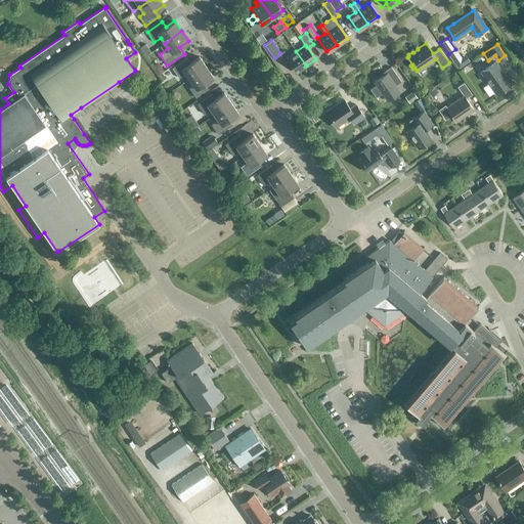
[(306,66),(296,51),(287,57),(297,73),(306,66)]
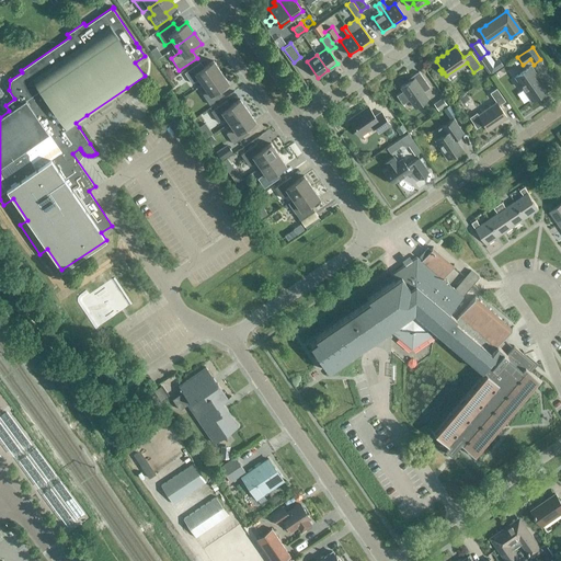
[(203,84),(220,71),(213,60),(204,67),(199,61),(184,72),(192,83),(198,79),(203,84)]
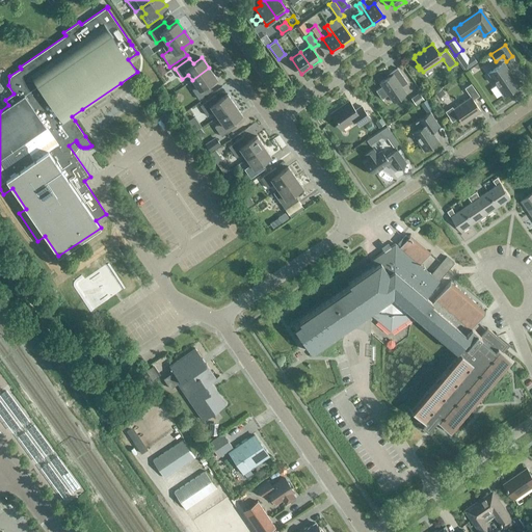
[(166,71),(160,62),(155,65),(161,75),(166,71)]
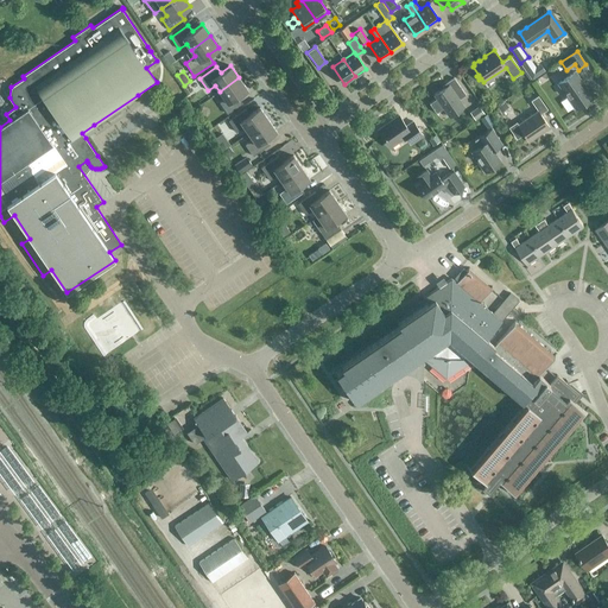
[(575,107),(591,96),(575,71),(558,83),(575,107)]
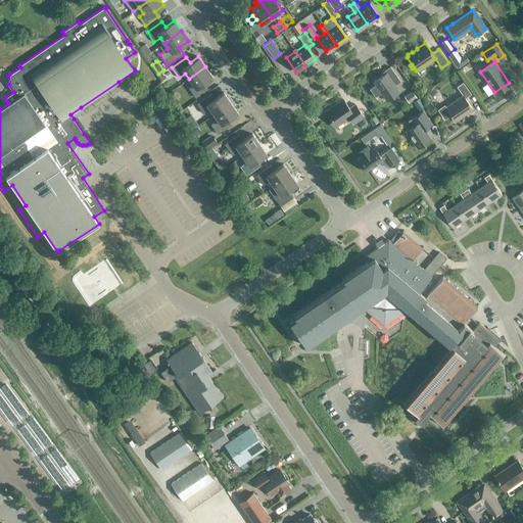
[(205,66),(189,79),(193,85),(188,88),(195,98),(208,89),(204,83),(212,77),(205,66)]
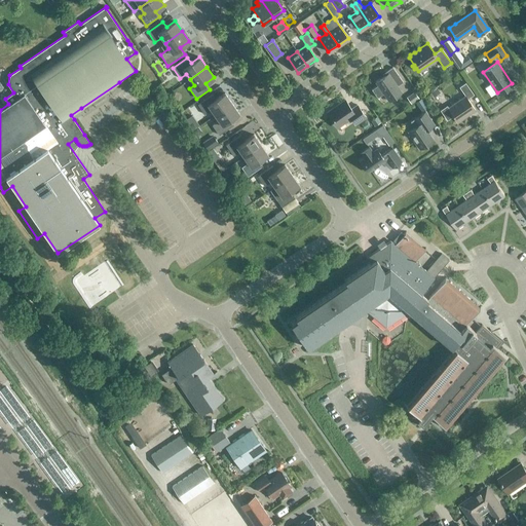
[(376,81),(378,85),(371,89),(377,98),(383,94),(388,101),(401,92),(397,86),(403,82),(392,67),(385,72),(387,74),(376,81)]
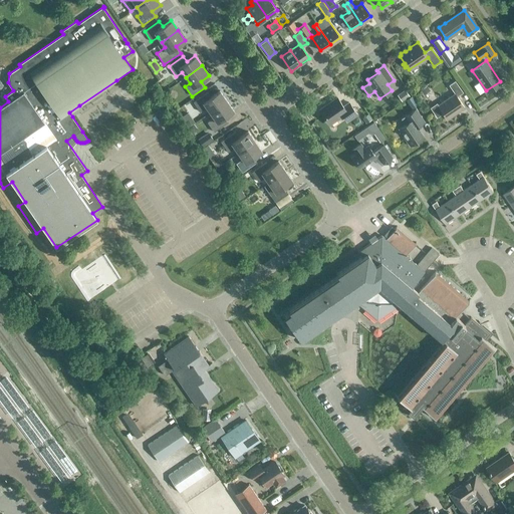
[(306,73),(299,74),(300,83),(307,82),(306,73)]
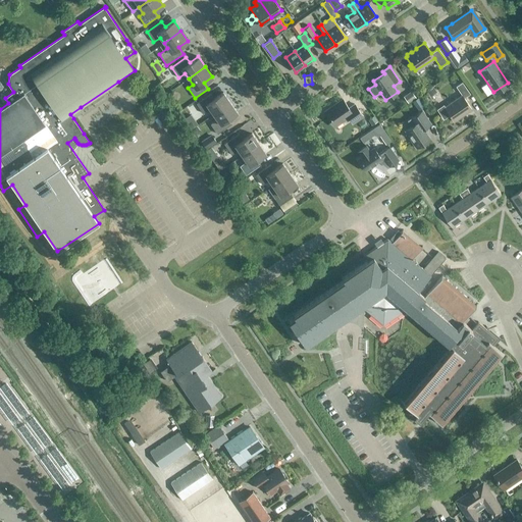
[(462,95),(445,107),(442,105),(436,109),(444,119),(450,115),(454,121),(471,109),(464,98),(470,94),(462,82),(456,87),(462,95)]
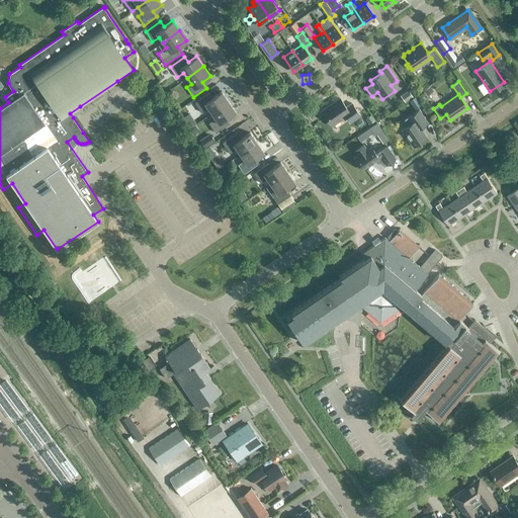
[(424,91),(427,95),(433,91),(430,86),(424,91)]
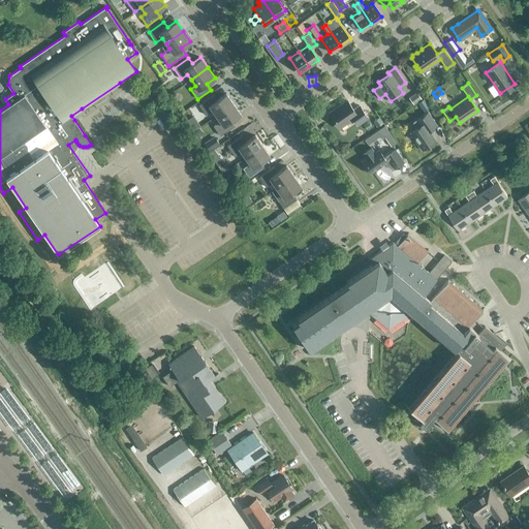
[(422,98),(416,92),(408,97),(413,104),(422,98)]
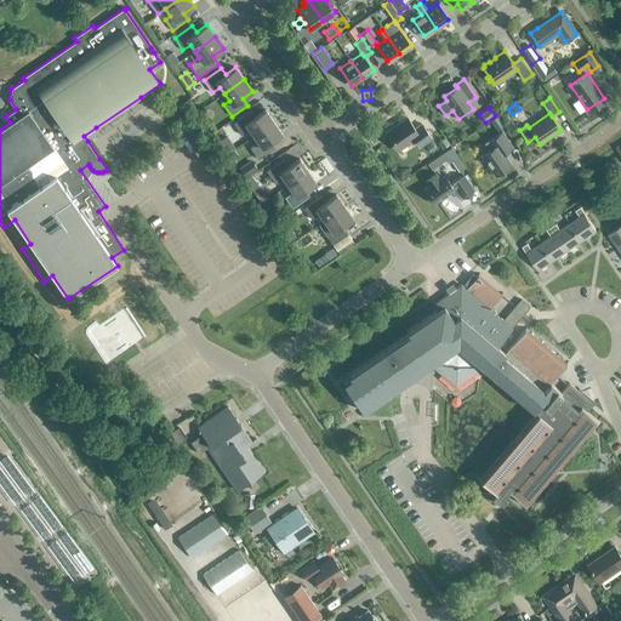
[(254,136),(274,121),(266,109),(255,117),(251,110),(233,123),(241,135),(249,130),(254,136)]
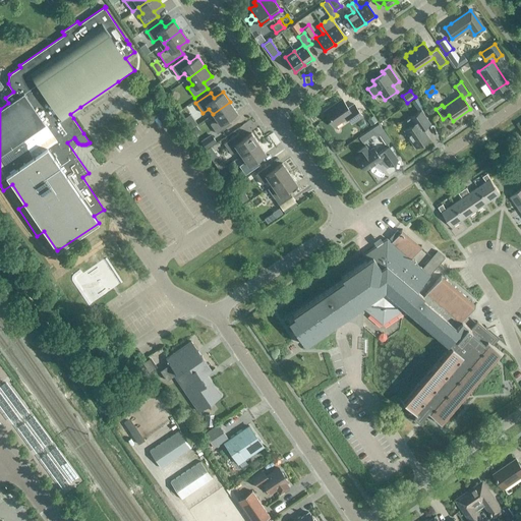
[(417,110),(423,106),(417,97),(411,101),(417,110)]
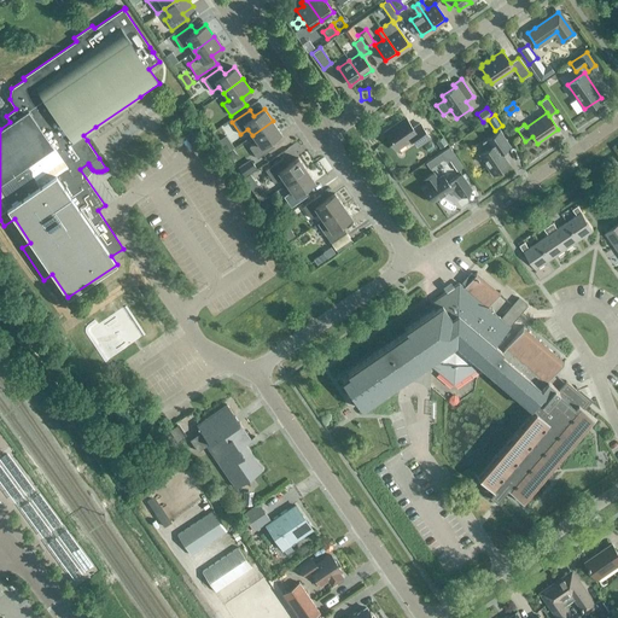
[(418,146),(430,138),(419,123),(413,128),(406,117),(385,132),(396,149),(412,138),(418,146)]
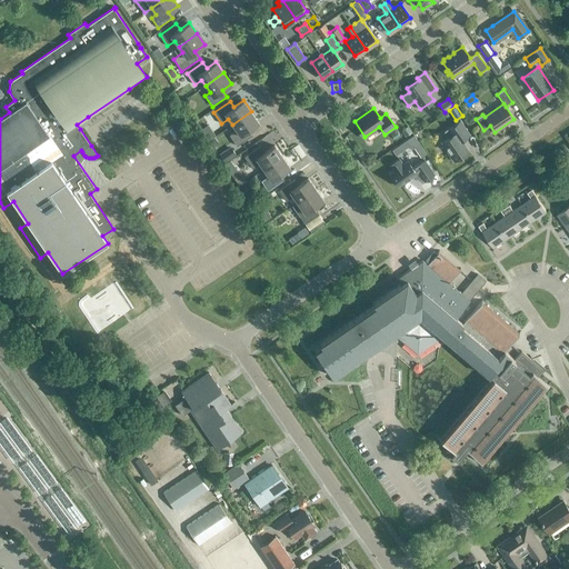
[(251,111),(232,125),(236,130),(229,135),(237,146),(252,135),(249,129),(258,122),(251,111)]
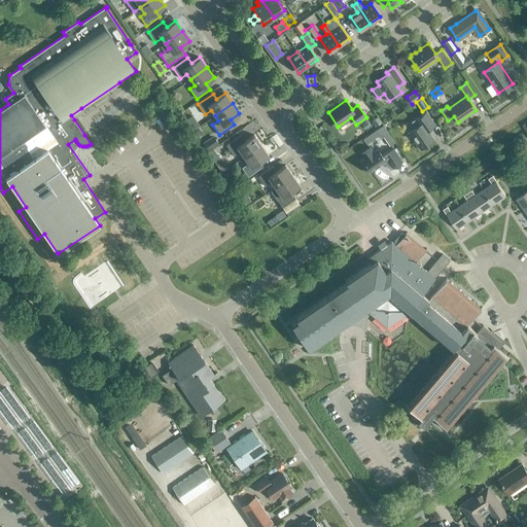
[(74,119),(84,112),(81,108),(71,115),(74,119)]
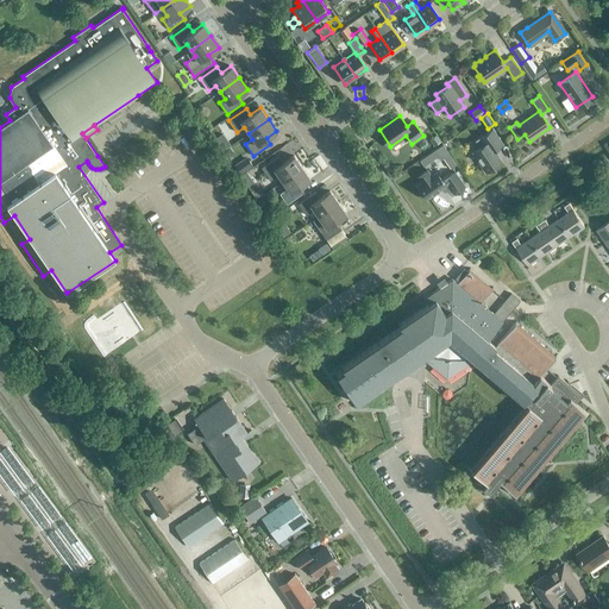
[(485,173),(501,161),(496,152),(494,150),(502,144),(493,129),(476,140),(479,146),(472,152),(479,163),(479,164),(485,173)]
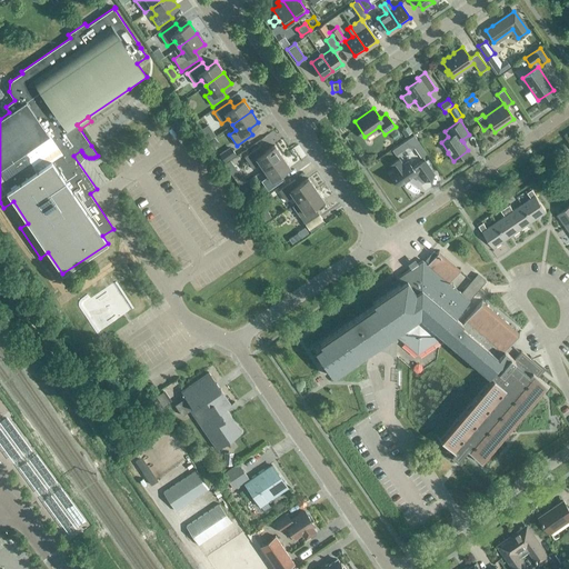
[(400,130),(405,137),(411,132),(407,126),(400,130)]
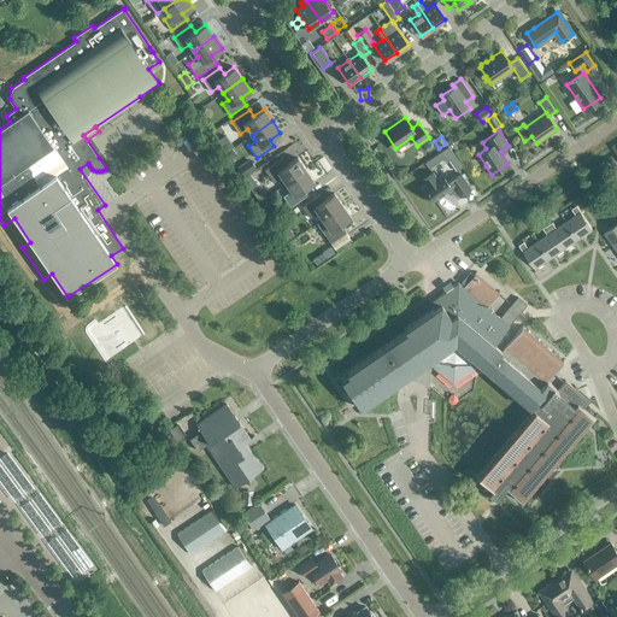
[(454,156),(448,147),(440,153),(446,162),(454,156)]
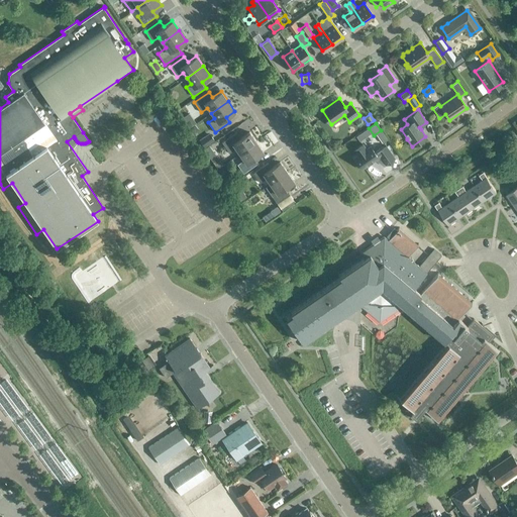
[(239,153),(256,142),(249,132),(240,138),(236,132),(221,142),(229,153),(235,148),(239,153)]
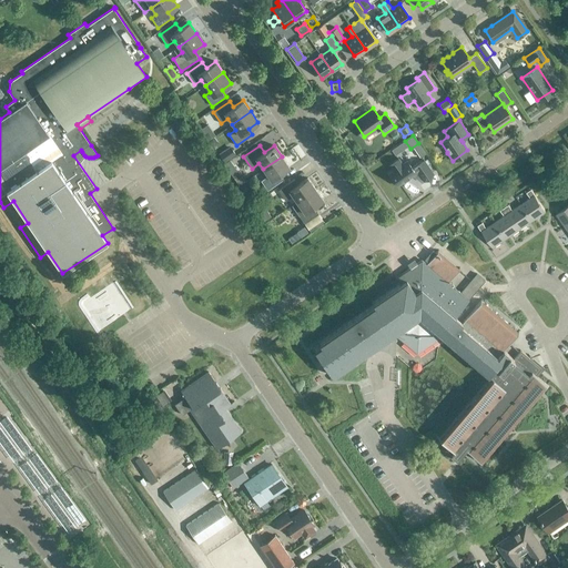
[(230,146),(217,154),(224,163),(235,154),(230,146)]
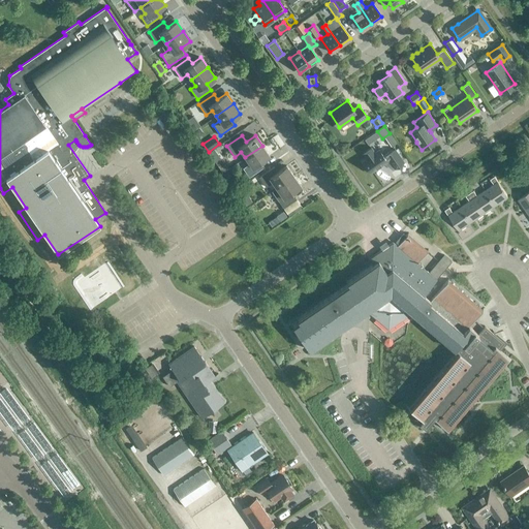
[(262,146),(245,157),(249,163),(243,168),(249,178),(263,167),(260,162),(270,156),(262,146)]
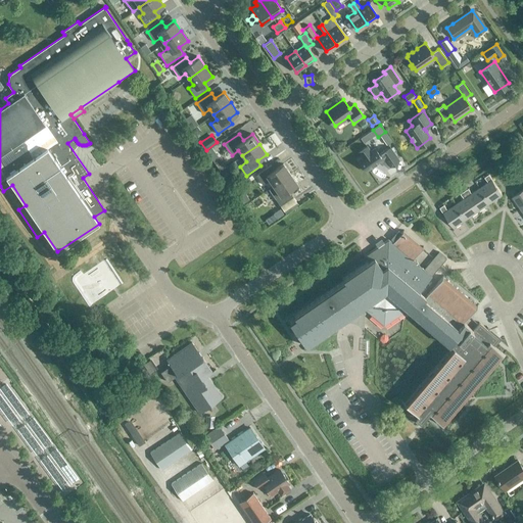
[(375,148),(371,151),(367,145),(357,152),(361,157),(358,159),(366,171),(382,159),(387,168),(398,159),(390,147),(379,154),(375,148)]
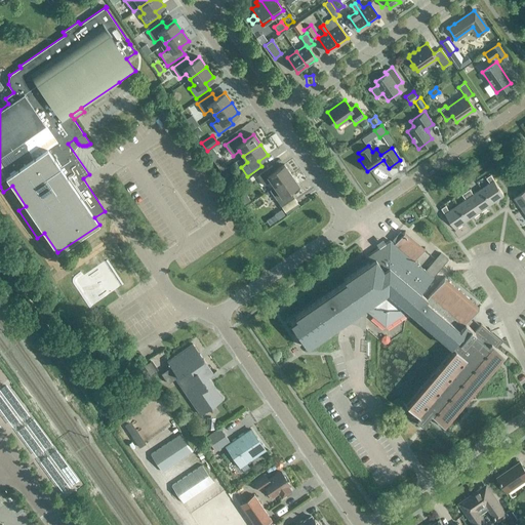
[(211,159),(217,155),(212,148),(206,152),(211,159)]
